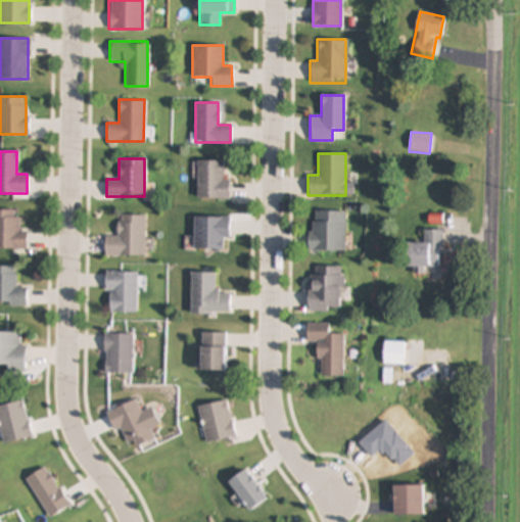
[(196,159),(196,198),(228,198),(228,179),(223,179),(223,159),(196,159)]
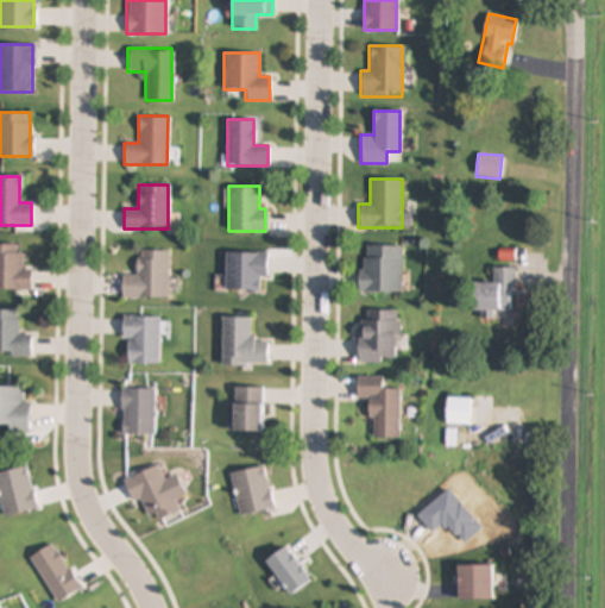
[(0,290),(30,290),(30,269),(19,269),(19,244),(0,244),(0,290)]
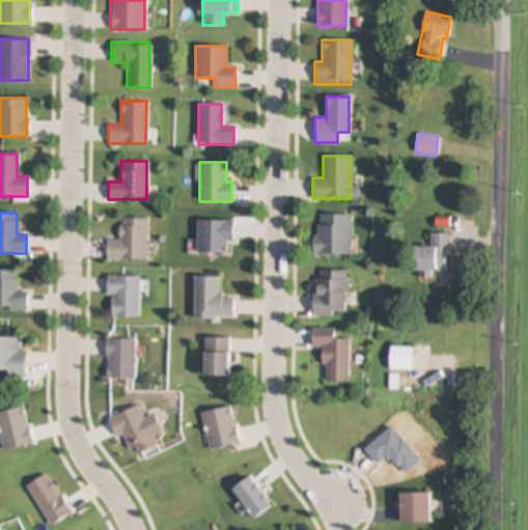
[(349,214),(314,214),(314,255),(349,255),(349,214)]
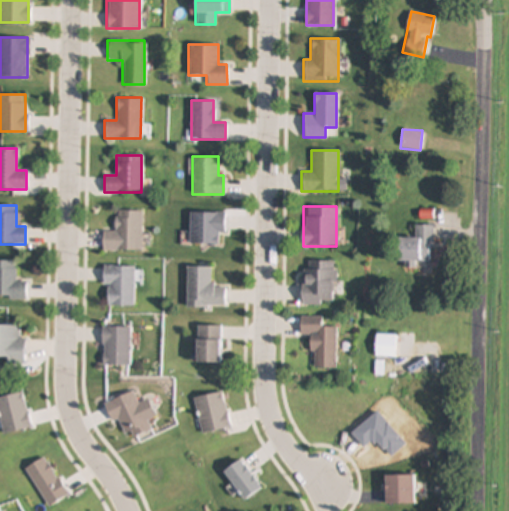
[(141,210),(114,210),(114,231),(102,231),(102,250),(141,250),(141,210)]
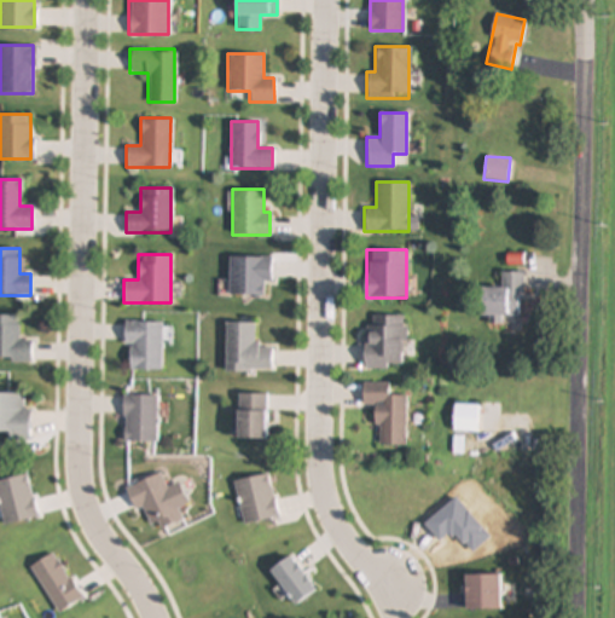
[(270,256),(227,256),(227,294),(270,294),(270,256)]
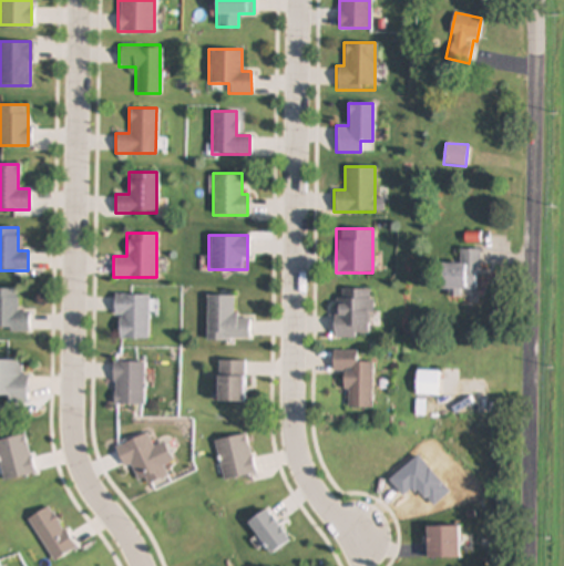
[(440,289),(479,289),(479,249),(459,249),(459,263),(440,263),(440,289)]
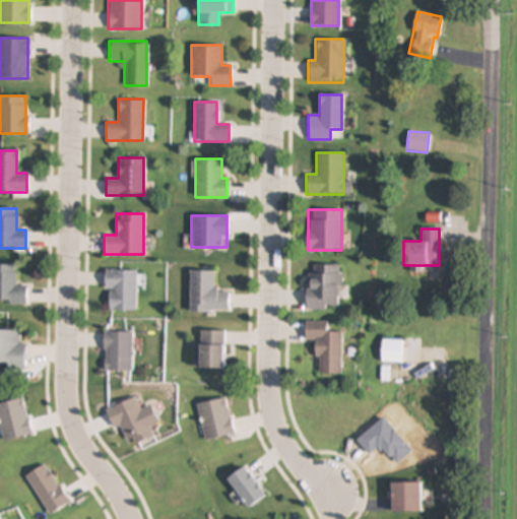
[(338,265),(307,264),(305,309),(337,310),(338,265)]
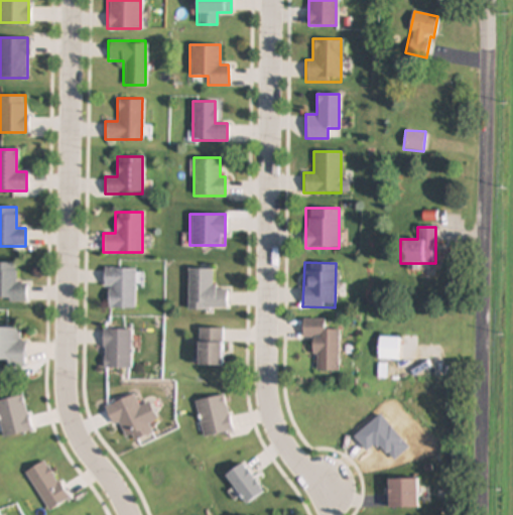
[(14,263),(0,263),(0,300),(25,300),(25,283),(14,283),(14,263)]
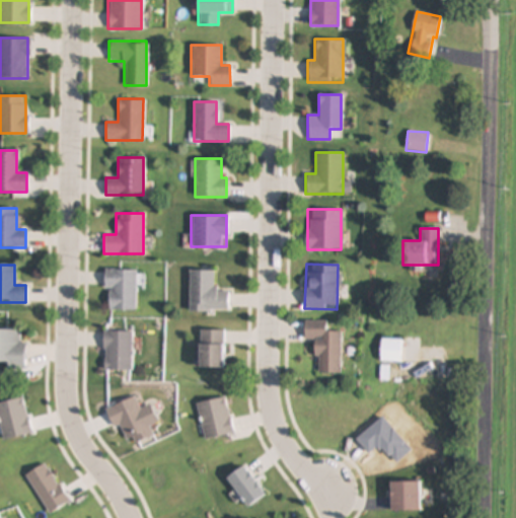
[(105,310),(135,310),(135,269),(105,269),(105,310)]
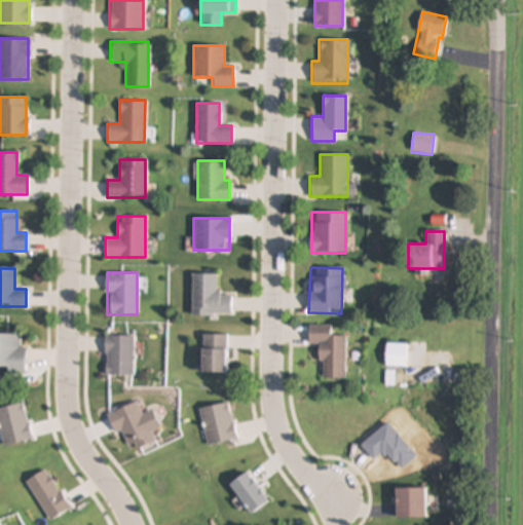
[(190,273),(190,315),(229,315),(229,295),(216,295),(216,273),(190,273)]
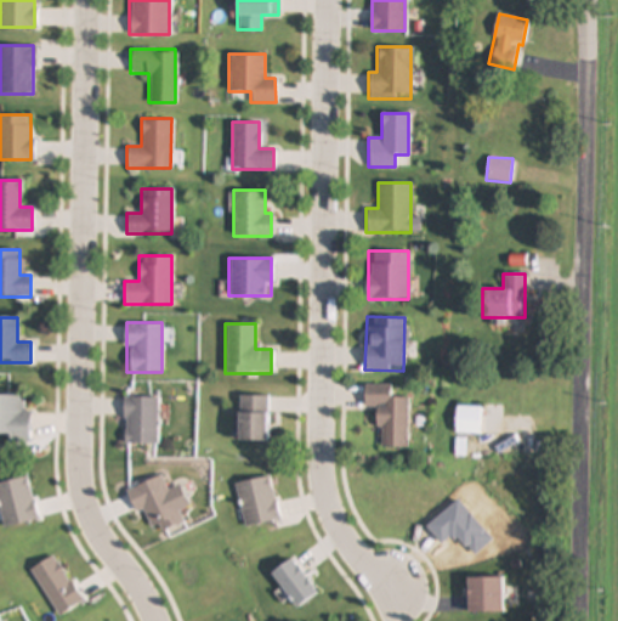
[(407,396),(389,396),(389,384),(363,384),(363,406),(378,406),(378,446),(407,447),(407,396)]
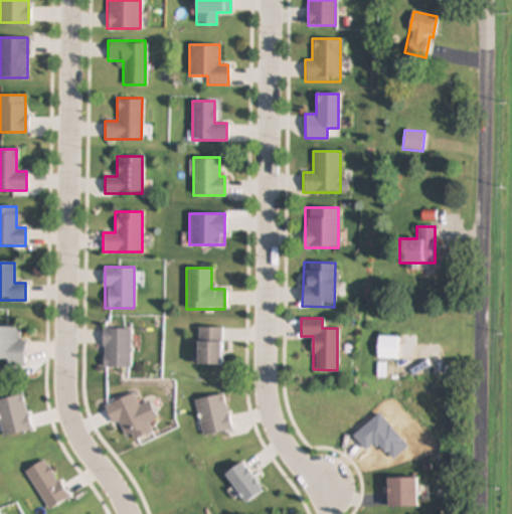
[(0,359),(6,359),(6,365),(23,366),(24,340),(18,340),(18,327),(0,327),(0,359)]
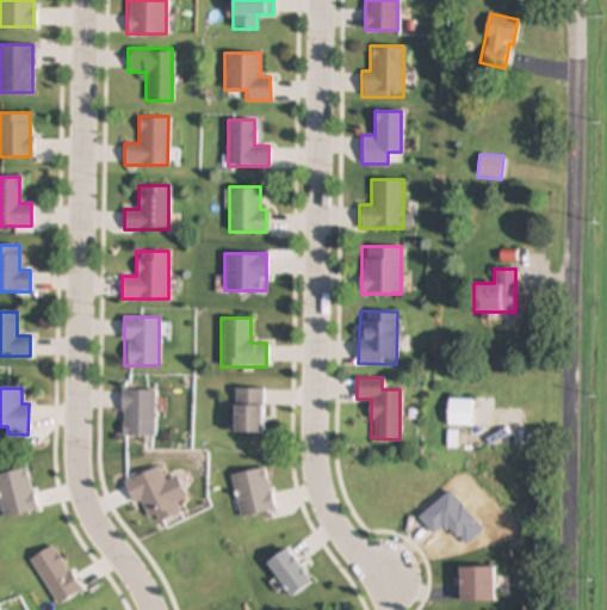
[(262,433),(262,388),(234,388),(234,433),(262,433)]
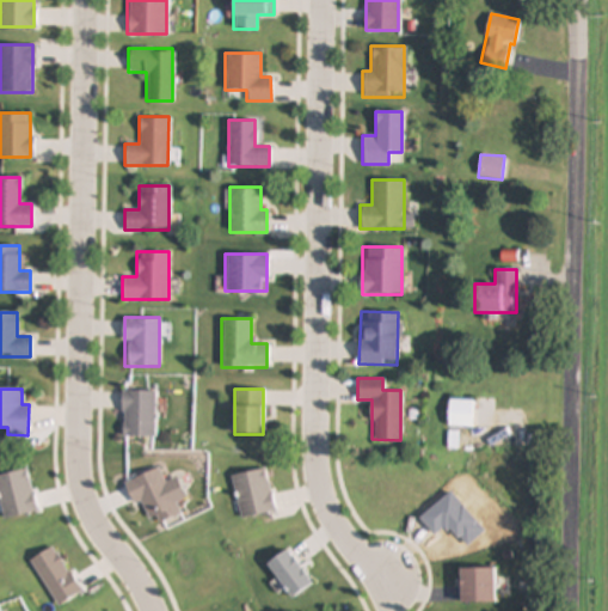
[(122,438),(155,438),(155,390),(122,390),(122,438)]
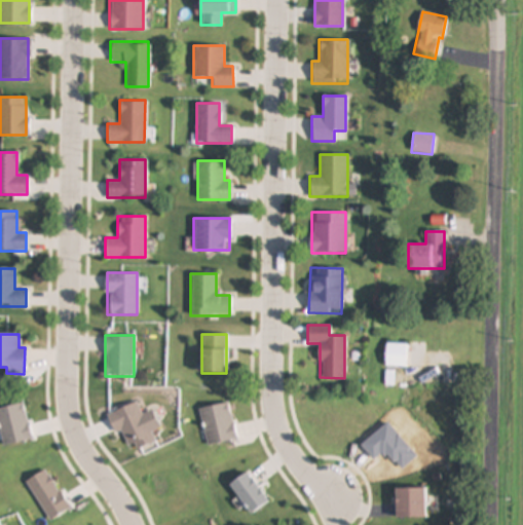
[(406,367),(406,344),(384,344),(384,367),(406,367)]
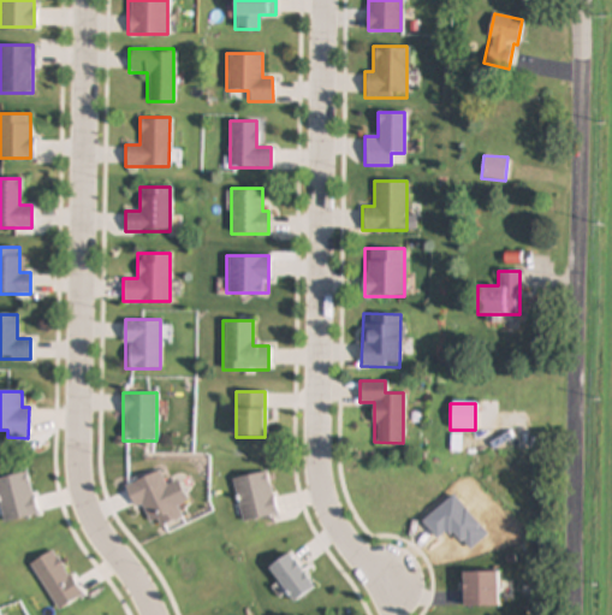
[(463,605),(497,605),(497,571),(463,571),(463,605)]
